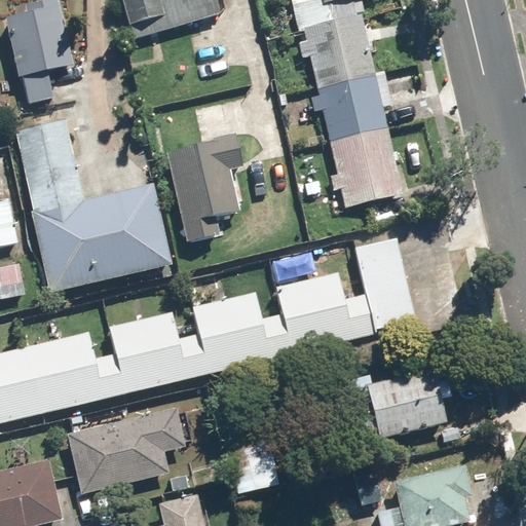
[(41,13),(5,23),(27,106),(53,99),(46,71),(61,68),(54,45),(71,41),(60,0),(53,0),(38,4),(41,13)]
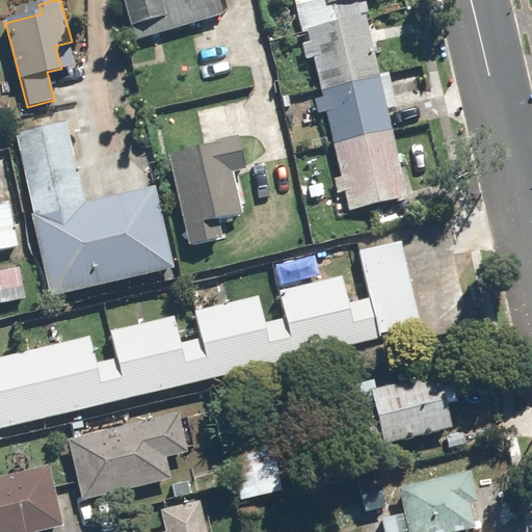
[(219,0),(123,0),(135,44),(225,19),(219,0)]
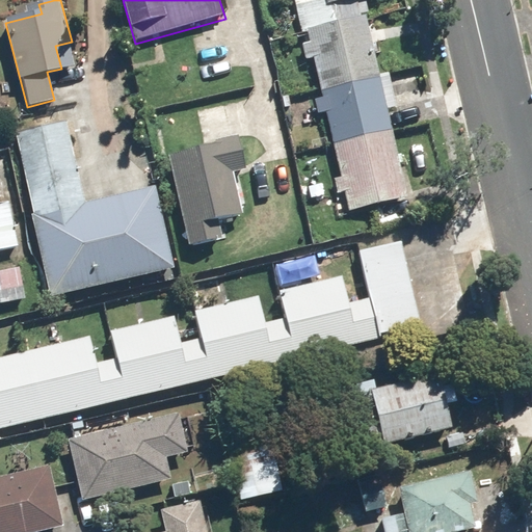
[(323,0),(314,0),(295,5),(301,31),(330,24),(323,0)]
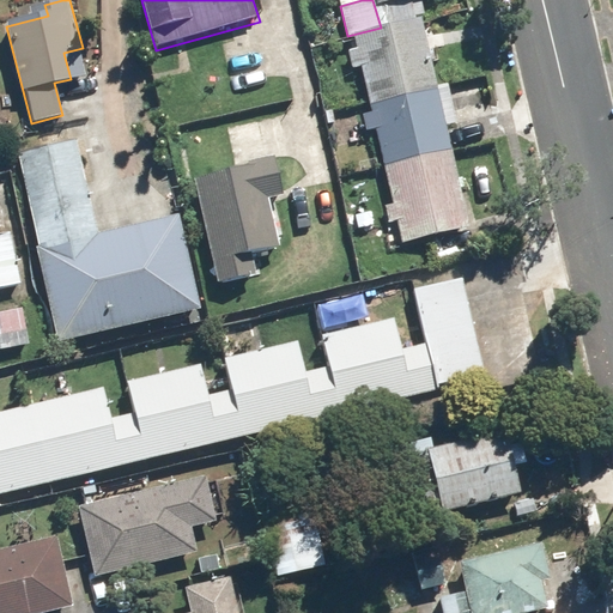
[(424,20),(351,37),(401,248),(475,230),(424,20)]
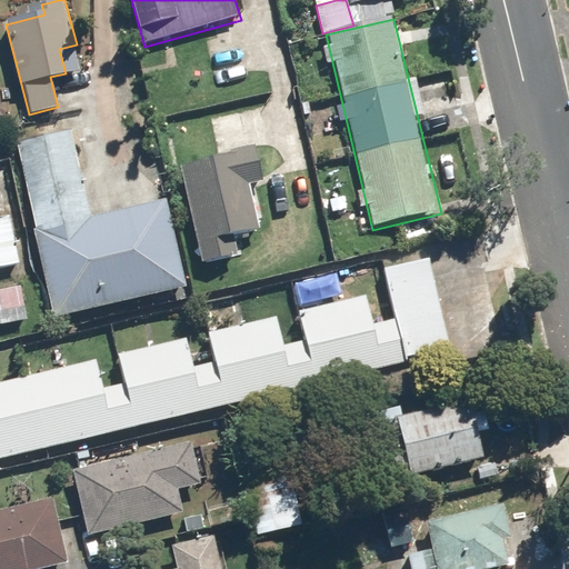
[(71,127),(10,142),(56,320),(187,287),(165,196),(93,215),(71,127)]
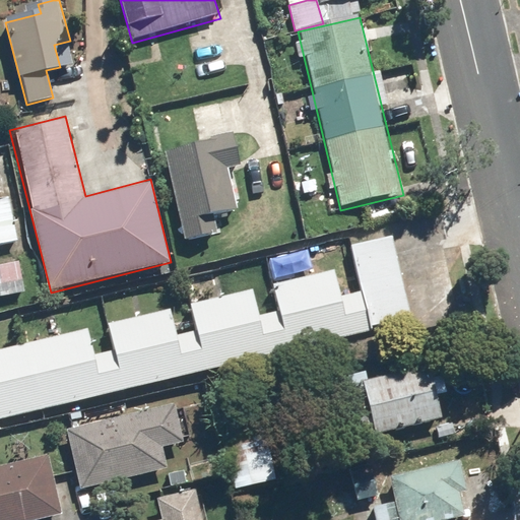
[(233,134),(164,152),(188,244),(218,236),(213,216),(237,210),(226,169),(241,166),(233,134)]
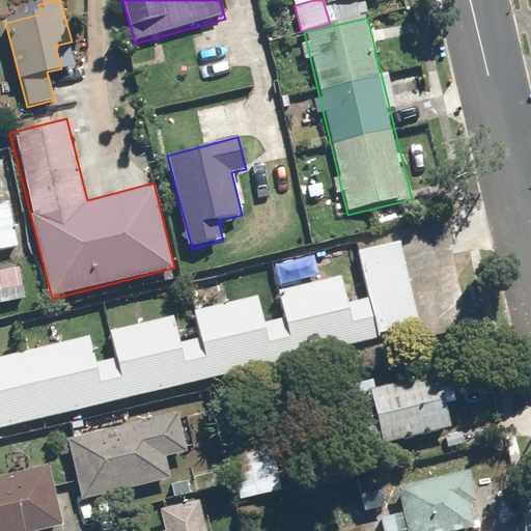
[(0,251),(18,248),(7,202),(0,203),(0,251)]
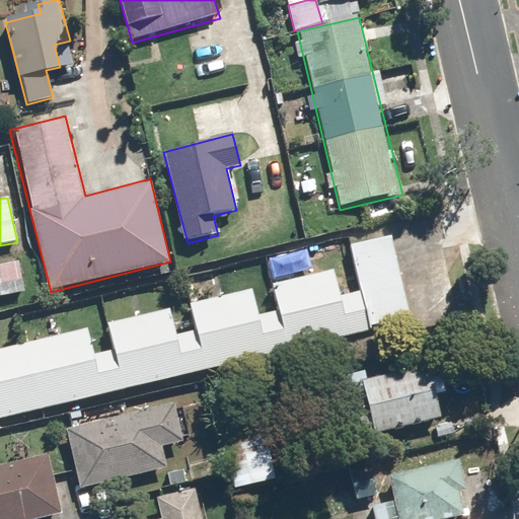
[(394,239),(350,251),(371,331),(416,319),(394,239)]
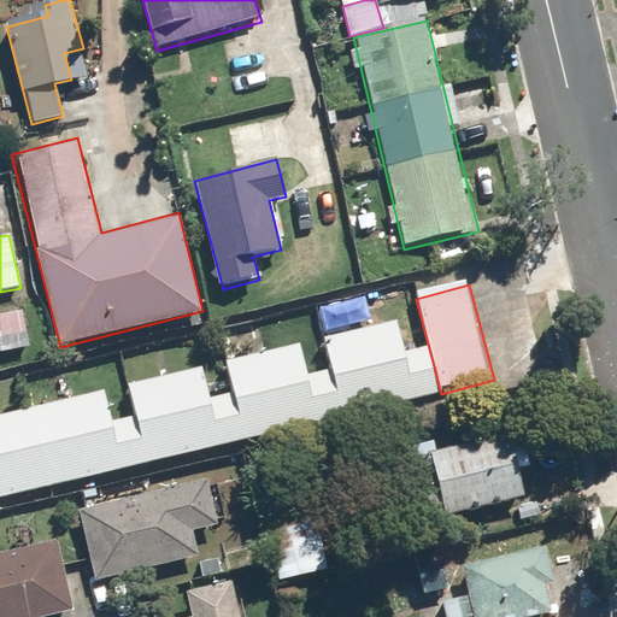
[(22,311),(0,315),(0,353),(30,347),(22,311)]
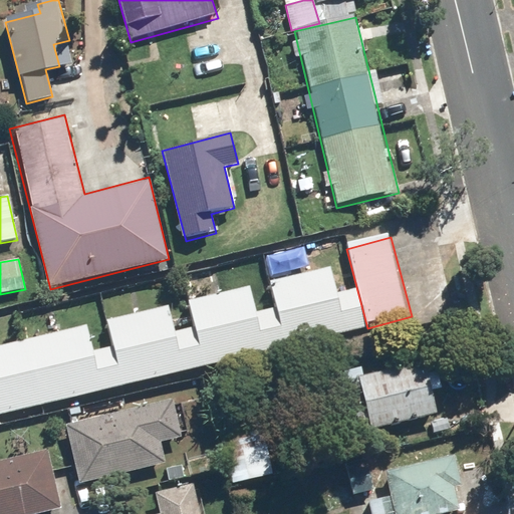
[(86,327),(0,347),(0,416),(363,327),(353,289),(335,294),(328,269),(271,283),(277,308),(257,313),(251,286),(187,302),(194,328),(174,333),(168,307),(106,322),(112,345),(91,349),(86,327)]
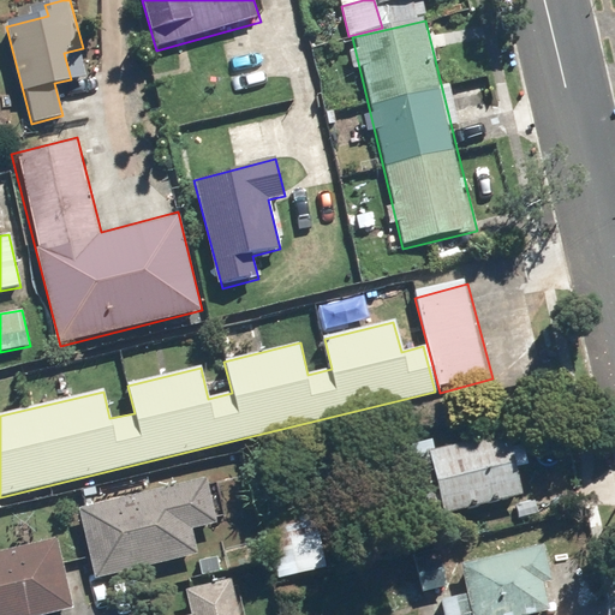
[(436,440),(384,451),(401,523),(526,495),(513,434),(439,449),(436,440)]
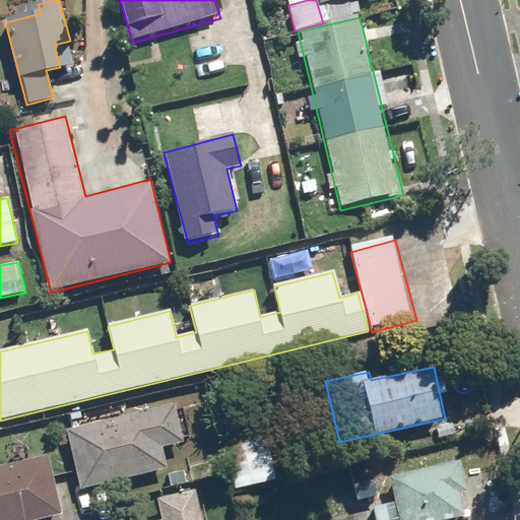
[(67,430),(81,489),(168,468),(164,449),(183,444),(174,403),(67,430)]
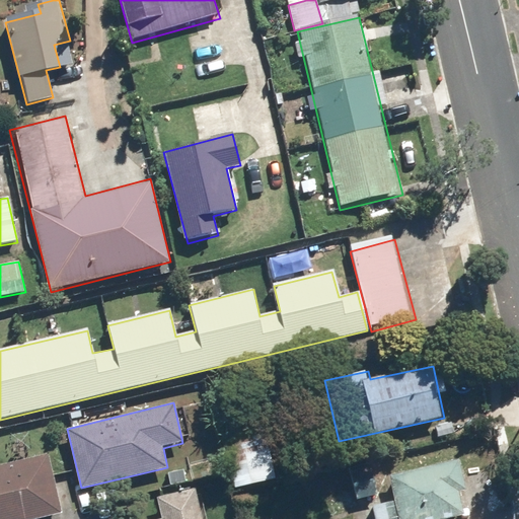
[(264,424),(221,434),(234,491),(277,480),(264,424)]
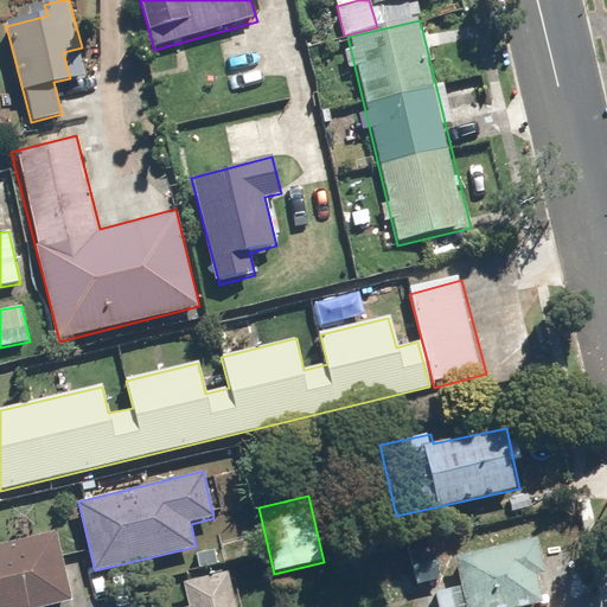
[(57,534),(0,547),(0,606),(44,606),(72,600),(57,534)]
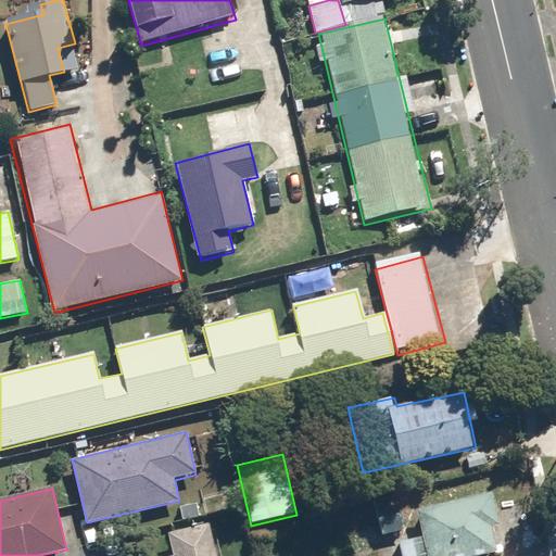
[(481,555),(498,552),(494,530),(501,528),(493,494),(417,512),(422,538),(400,543),(402,555),(481,555)]
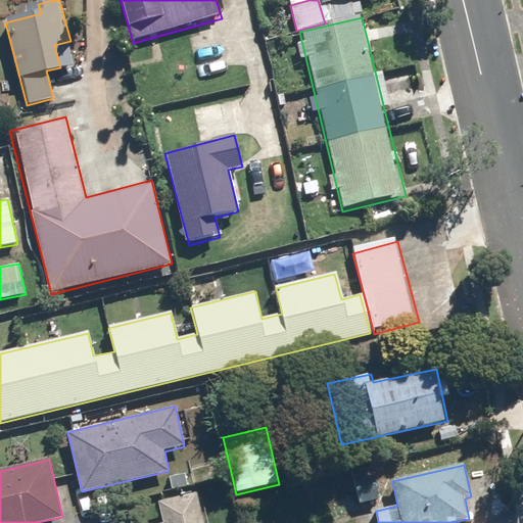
[(231,522),(231,518),(207,522),(204,522),(197,492),(158,502),(162,522),(231,522)]
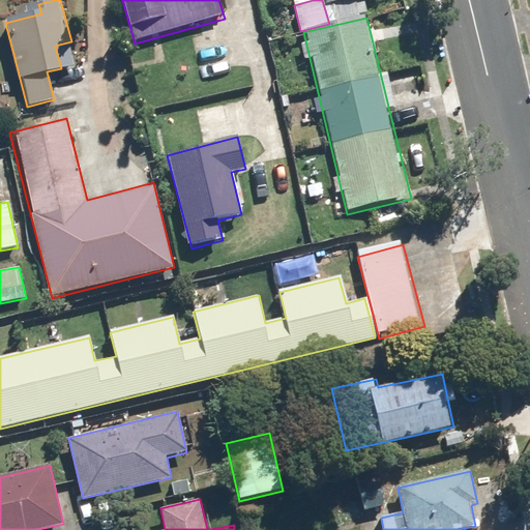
All buildings are outlined.
